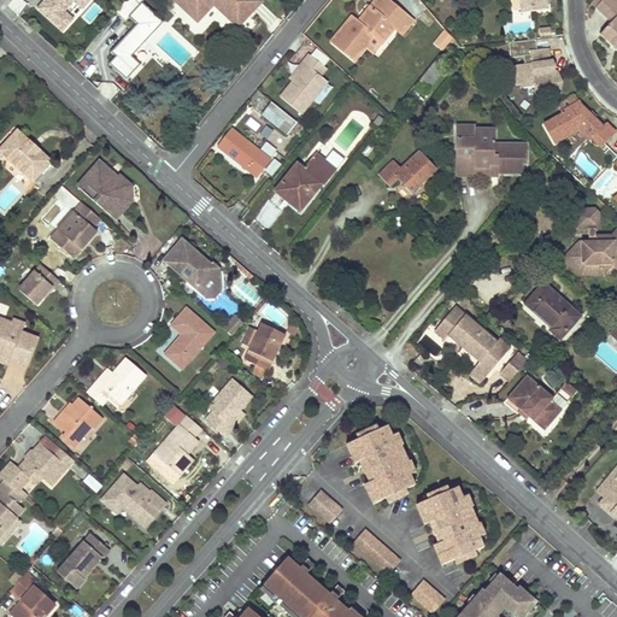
[(92,0),(47,0),(40,10),(64,31),(74,21),(64,12),(75,1),(83,9),(92,0)]
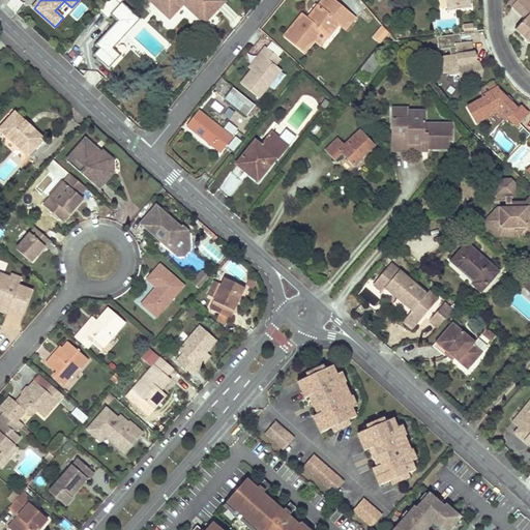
[(120,4),(115,0),(108,0),(100,9),(109,17),(111,16),(117,21),(95,46),(100,50),(95,55),(110,67),(120,55),(113,49),(140,19),(121,2),(120,4)]
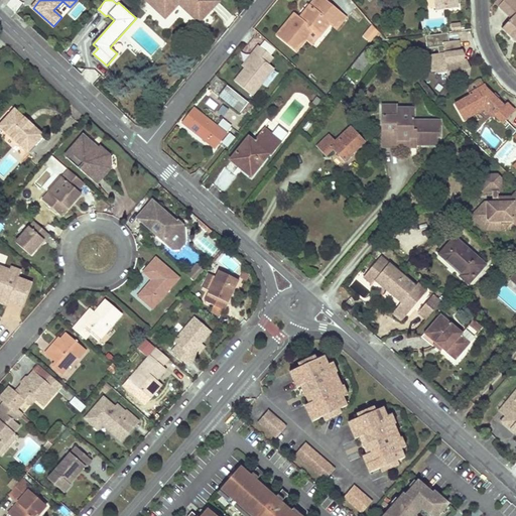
[(145,0),(154,8),(165,18),(178,4),(200,23),(219,3),(215,0),(145,0)]
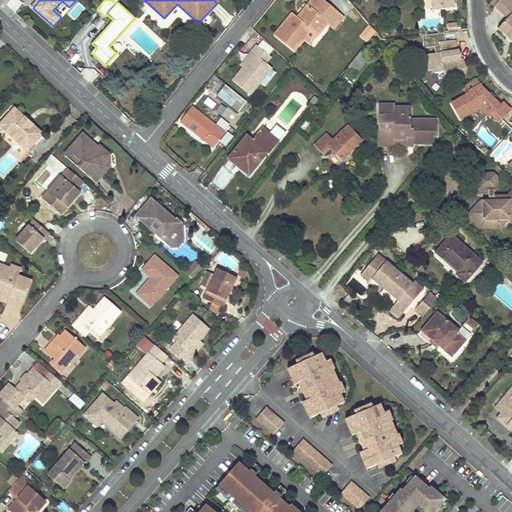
[(294,16),(277,36),(294,51),(311,31),(317,37),(327,25),(334,30),(343,20),(319,0),(313,0),(307,8),(309,9),(299,21),(294,16)]
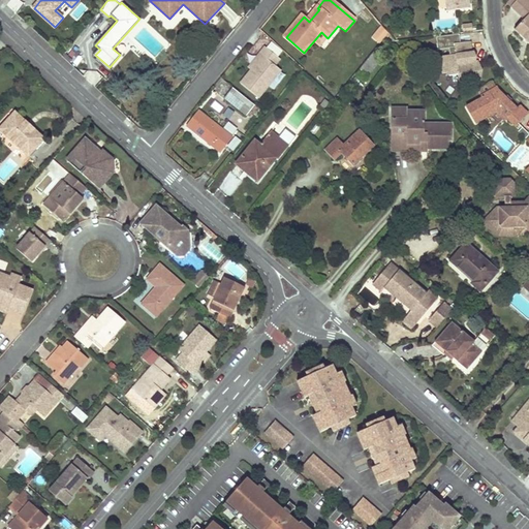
[(444,0),(446,11),(469,8),(468,0),(444,0)]
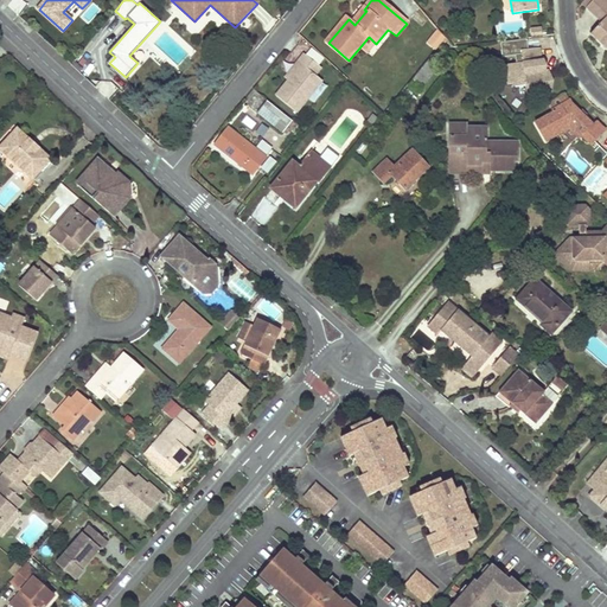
[(606,0),(593,0),(587,7),(601,23),(590,33),(606,50),(606,0)]
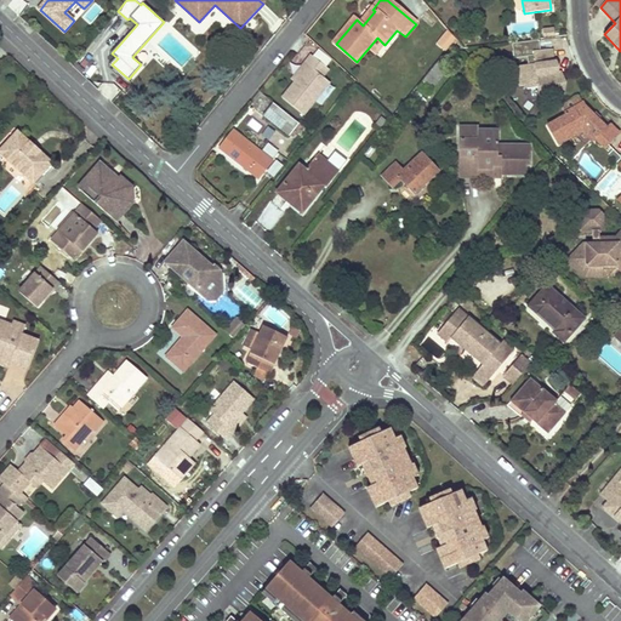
[(336,44),(357,20),(353,17),(334,41),(336,44)]
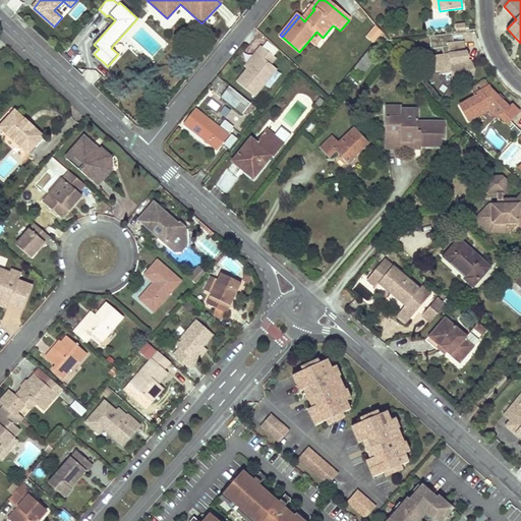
[(429,30),(452,27),(451,18),(428,19),(429,30)]
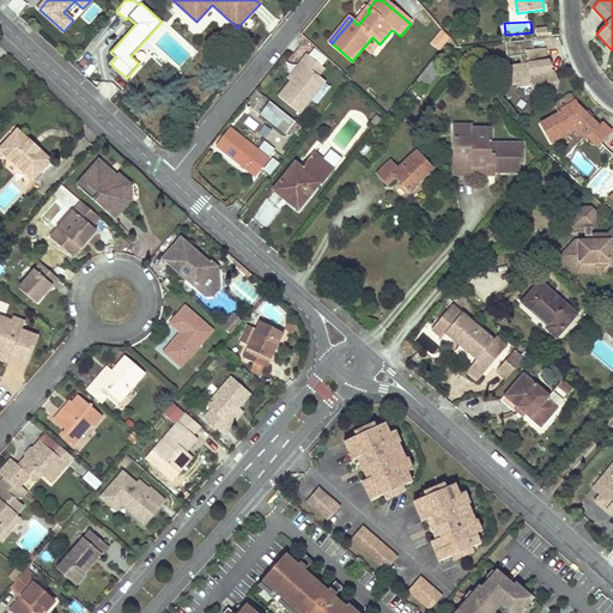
[(536,38),(548,36),(546,26),(535,29),(536,38)]
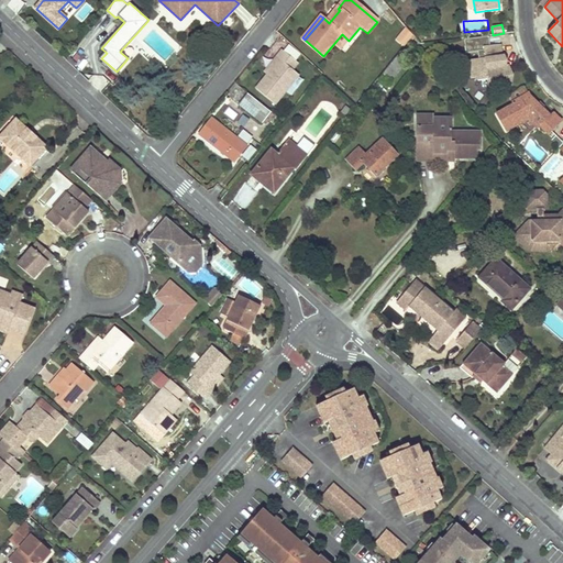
[(390,47),(397,53),(409,39),(403,33),(390,47)]
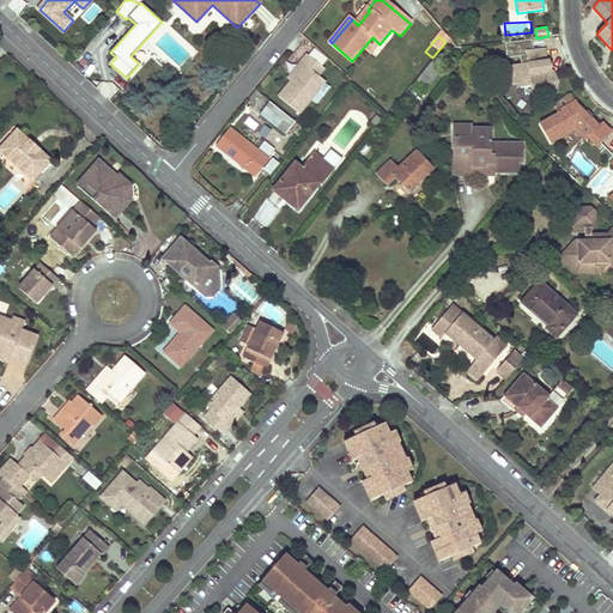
[(441,64),(445,58),(450,52),(444,47),(434,59),(441,64)]
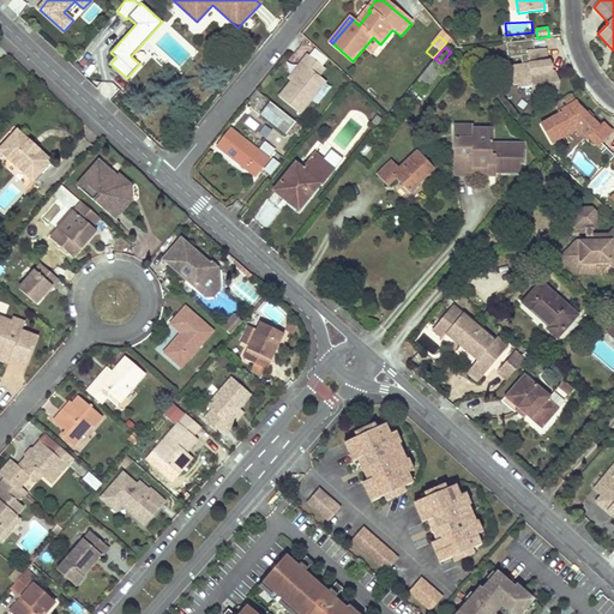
[(315,49),(311,54),(323,65),(327,59),(315,49)]
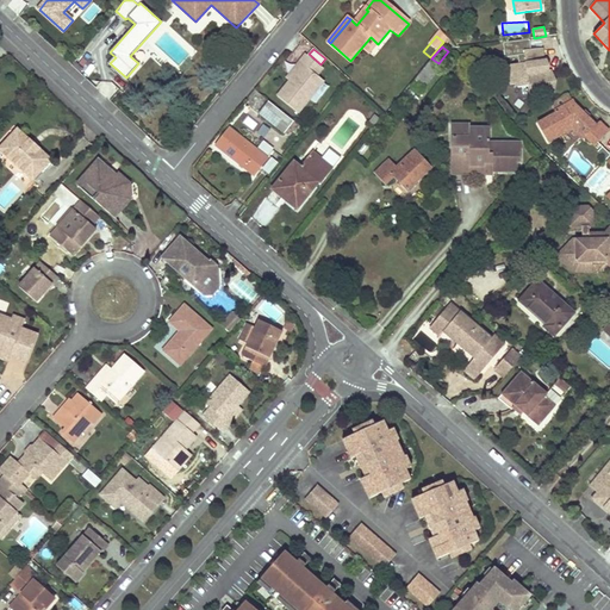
[(543,49),(518,53),(520,64),(503,67),(505,85),(517,83),(518,86),(528,85),(530,95),(555,92),(556,81),(552,70),(548,72),(547,61),(545,61),(543,49)]
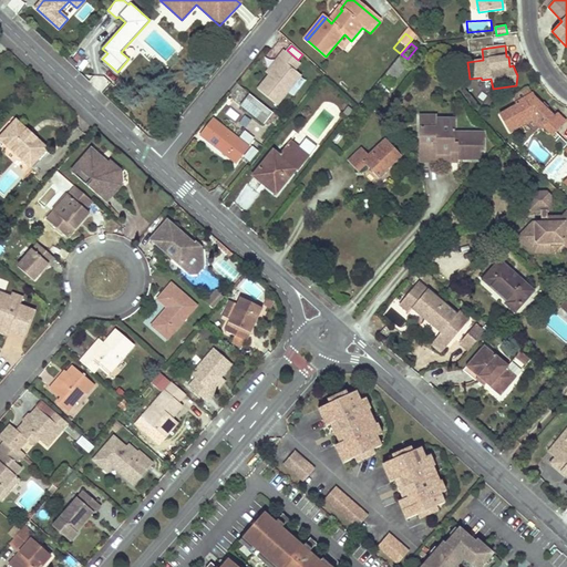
[(269,75),(257,90),(277,105),(301,75),(295,70),(300,63),(284,51),(278,58),(281,60),(269,75)]
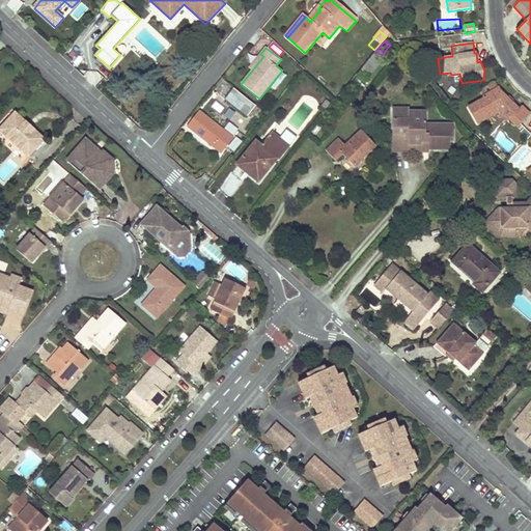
[(370,76),(385,58),(382,55),(375,51),(361,70),(370,76)]
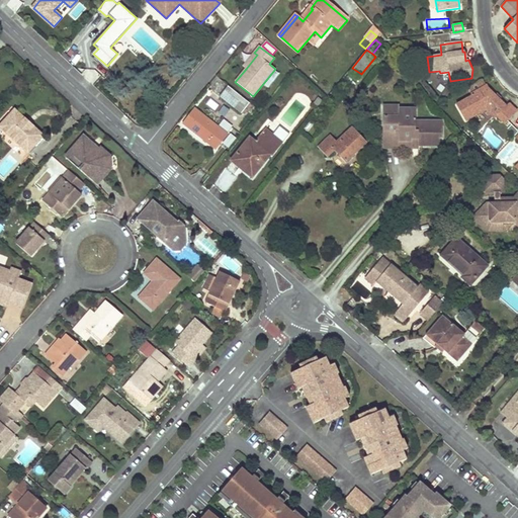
[(71,58),(64,52),(61,55),(68,62),(71,58)]
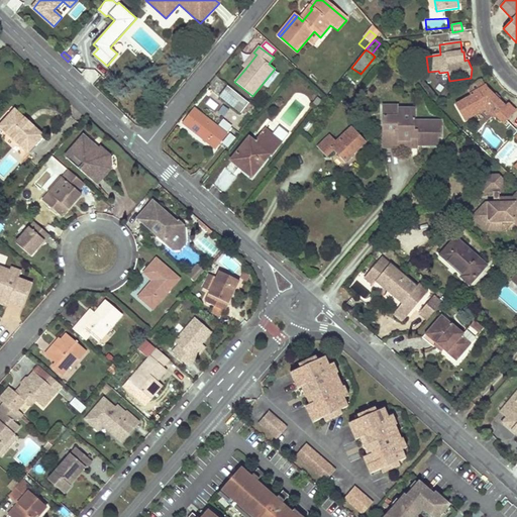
[(256,55),(253,53),(242,66),(245,69),(256,55)]
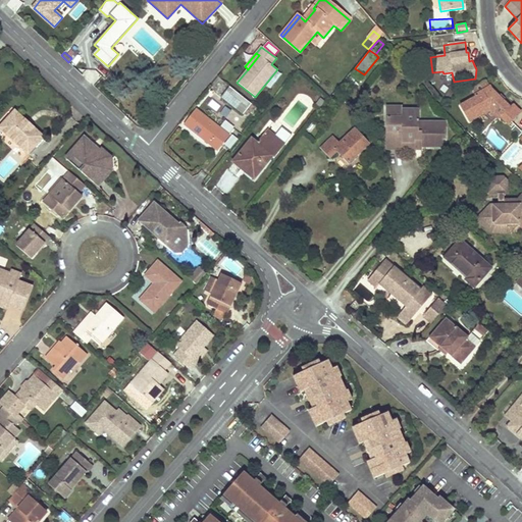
[(85,76),(93,84),(99,77),(91,69),(85,76)]
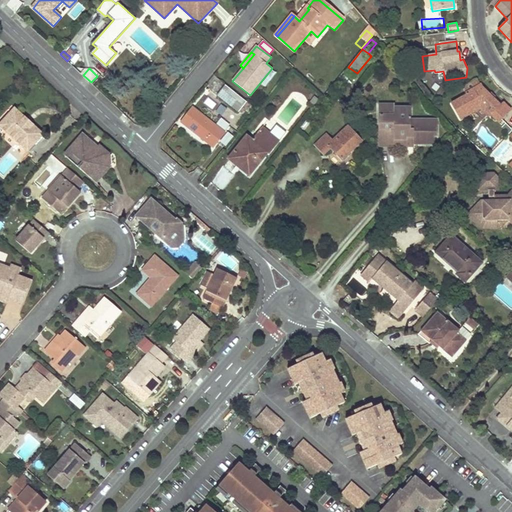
[(466,95),(451,104),(460,120),(480,109),(489,117),(491,115),(499,123),(510,111),(502,103),(499,106),(481,88),(475,80),(462,88),(466,95)]
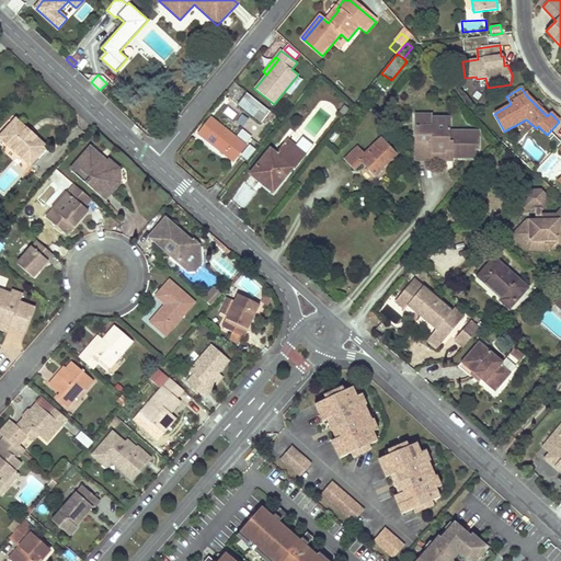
[(247,114),(249,116),(251,117),(252,116),(254,117),(261,124),(271,112),(247,93),(238,105),(239,105),(247,113),(247,114)]
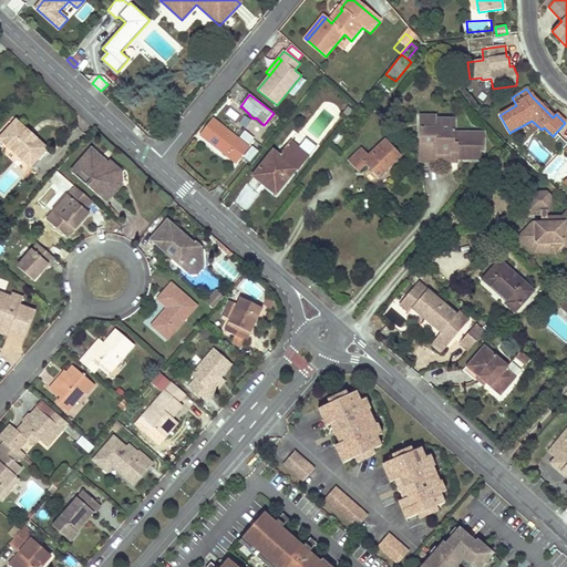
[(245,127),(250,120),(229,106),(225,115),(245,127)]
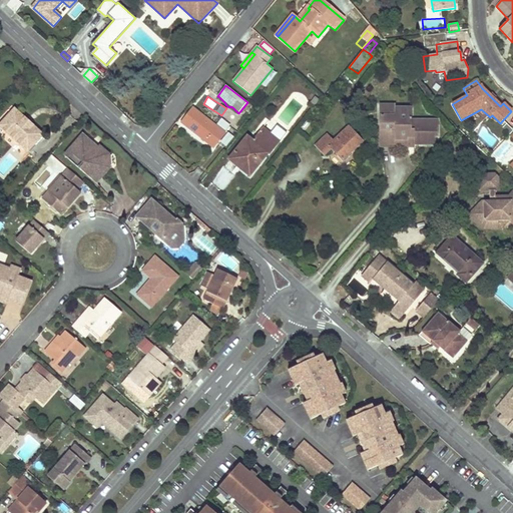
[(396,102),(381,103),(381,113),(396,113),(396,105),(396,102)]
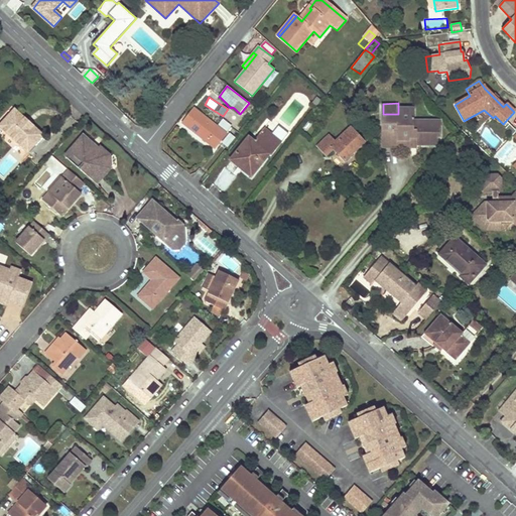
[(415,107),(398,106),(398,114),(383,114),(382,147),(398,147),(397,141),(417,141),(417,145),(437,145),(437,136),(440,136),(440,119),(414,119),(415,107)]
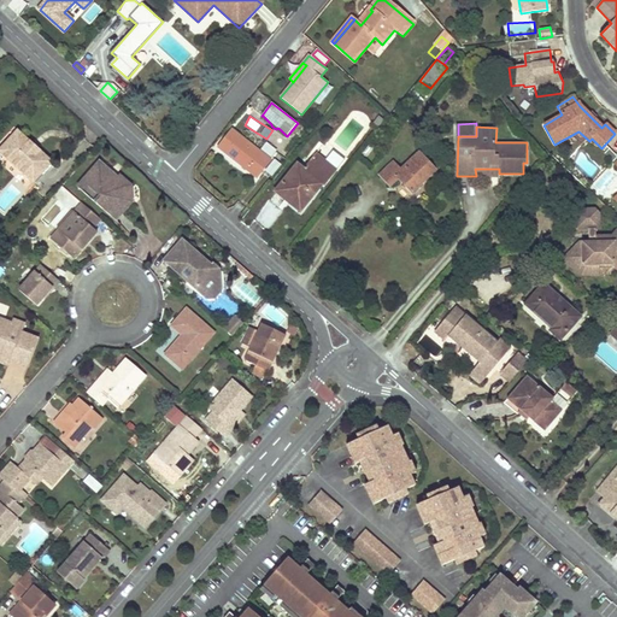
[(0,152),(33,183),(42,172),(52,163),(18,130),(0,148),(0,152)]
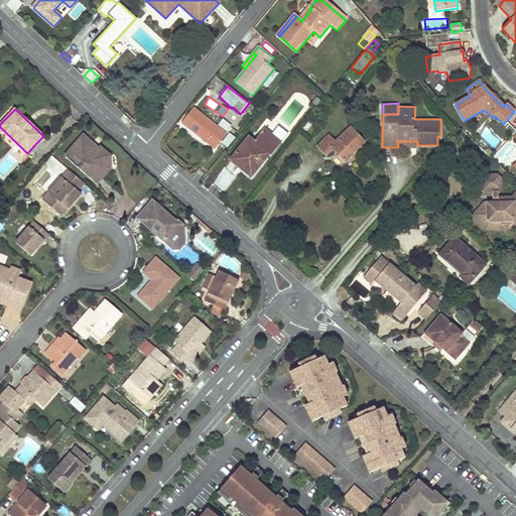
[(194,109),(188,116),(182,124),(214,148),(226,133),(194,109)]
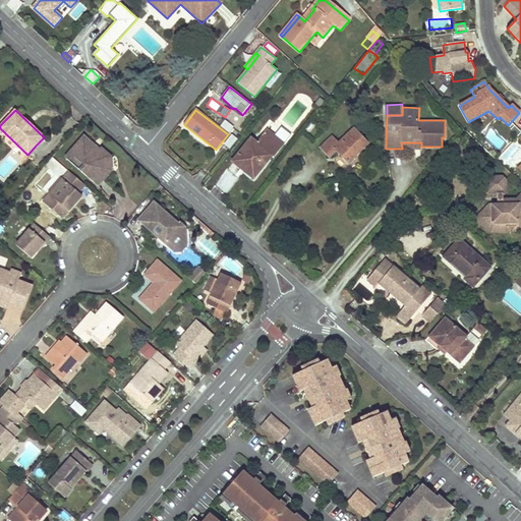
[(220,127),(231,133),(234,126),(224,121),(220,127)]
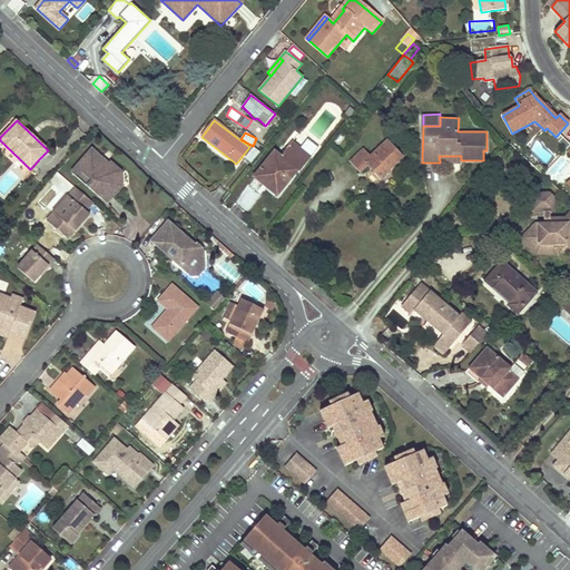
[(351,161),(356,167),(361,173),(369,165),(381,177),(402,157),(387,143),(370,158),(363,150),(351,161)]
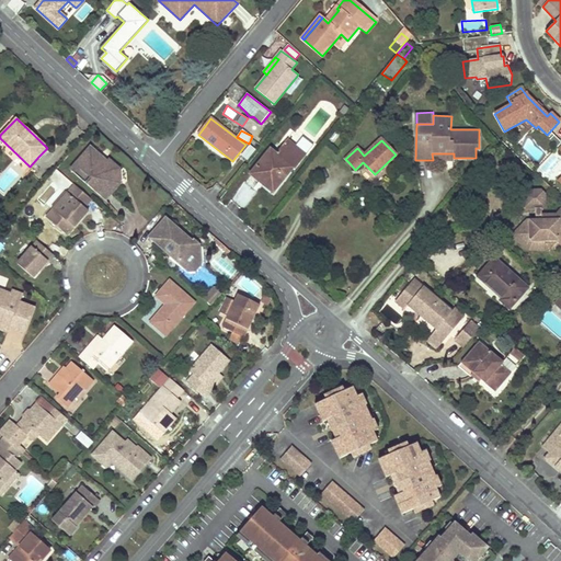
[(258,184),(260,186),(262,187),(264,185),(273,193),(293,168),(295,169),(305,157),(287,141),(276,156),(270,150),(251,174),(260,181),(258,184)]
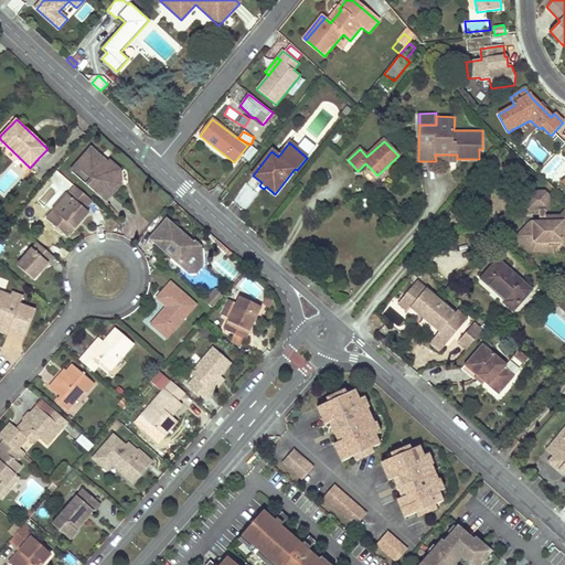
[(249,162),(257,149),(249,146),(243,159),(249,162)]
